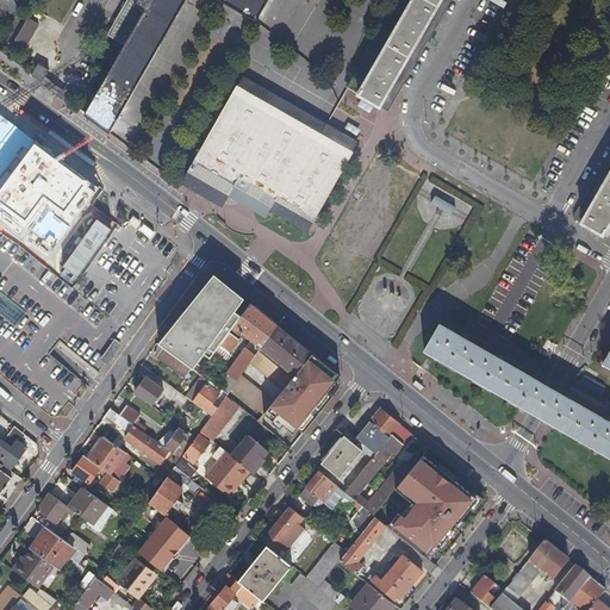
[(0,0),(0,4),(7,16),(19,8),(13,0),(0,0)]
